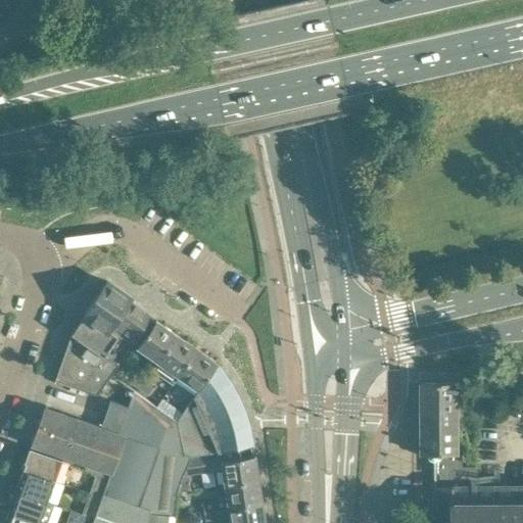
[(113,322),(129,300),(131,297),(107,281),(77,324),(72,332),(54,380),(68,385),(96,395),(111,375),(119,364),(103,352),(117,334),(122,328),(113,322)]
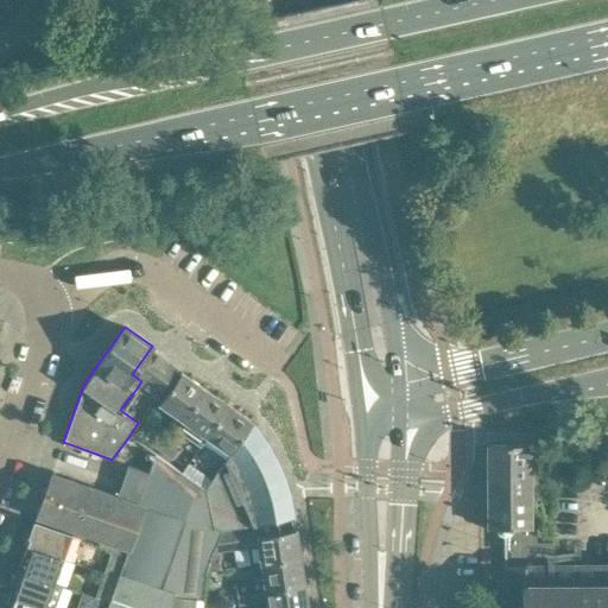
[(153,400),(177,368),(150,349),(132,374),(141,381),(137,388),(153,400)]
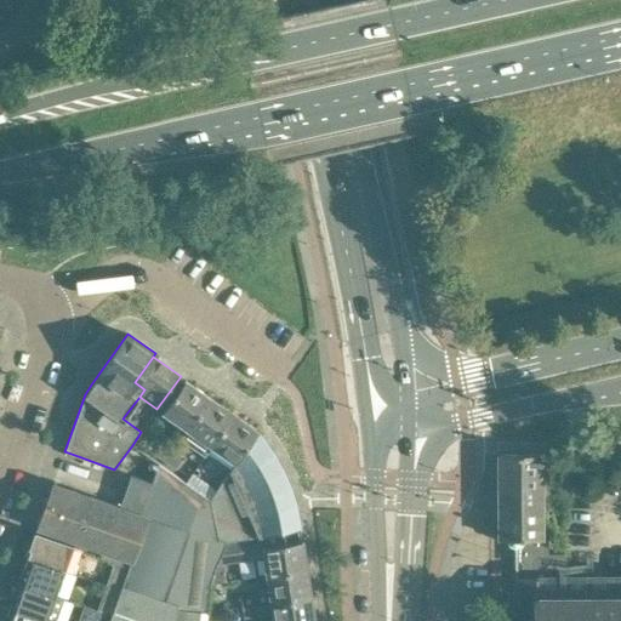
[(188,429),(210,398),(186,380),(164,412),(188,429)]
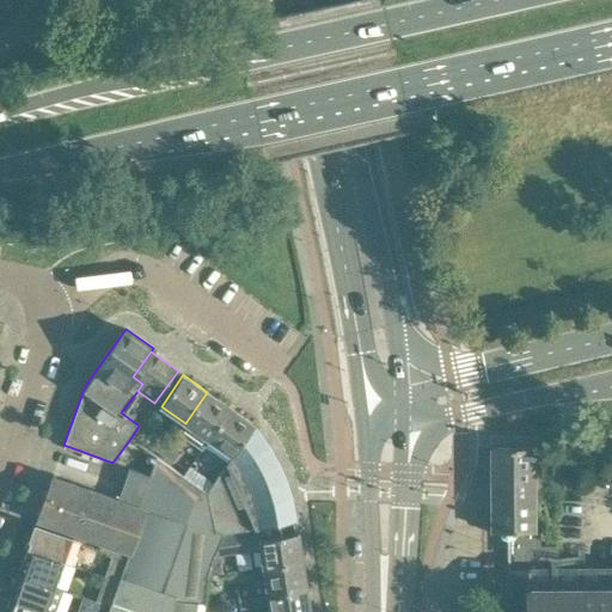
[(185,423),(178,434),(201,451),(204,445),(208,440),(231,409),(207,392),(185,423)]
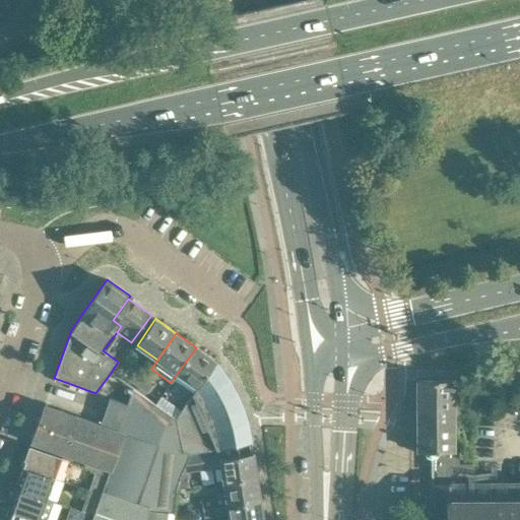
[(194,392),(215,361),(196,347),(177,374),(174,378),(193,391),(194,392)]
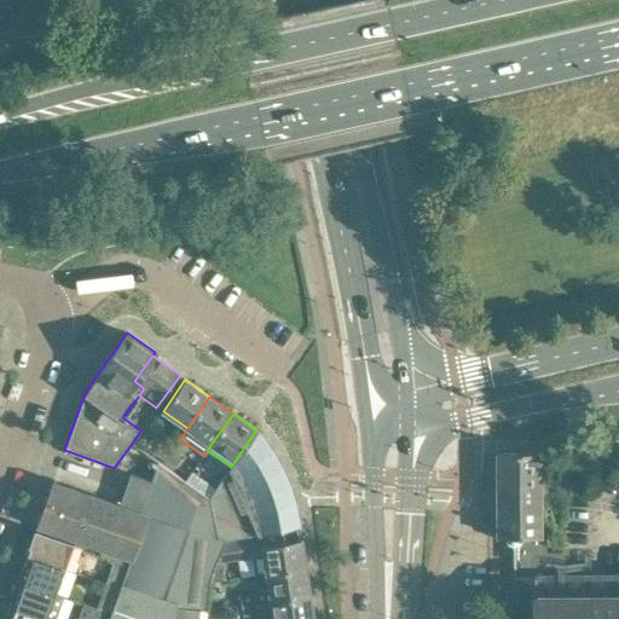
[(298,520),(295,501),(289,485),(289,482),(282,467),(281,464),(273,451),(261,434),(256,429),(231,467),(230,466),(217,487),(209,497),(217,532),(226,534),(224,539),(282,531),(282,530),(299,526),(298,520)]
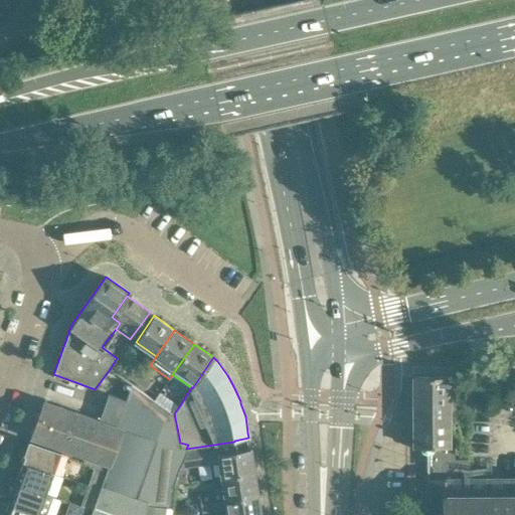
[(447,376),(413,376),(413,447),(419,447),(419,448),(419,449),(420,450),(420,451),(421,451),(421,452),(422,452),(422,453),(423,453),(424,453),(425,454),(426,454),(426,480),(469,480),(469,479),(474,479),(473,460),(455,460),(455,445),(449,445),(449,376),(448,376),(447,376)]
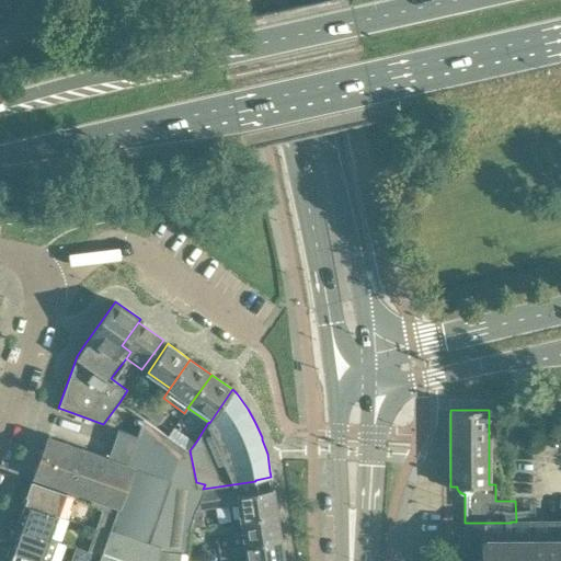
[(194,491),(203,489),(205,484),(196,482),(190,450),(180,444),(144,419),(137,435),(118,428),(109,458),(48,437),(34,476),(92,496),(90,504),(103,508),(116,513),(110,531),(101,554),(98,560),(186,560),(190,527),(190,526),(194,491)]
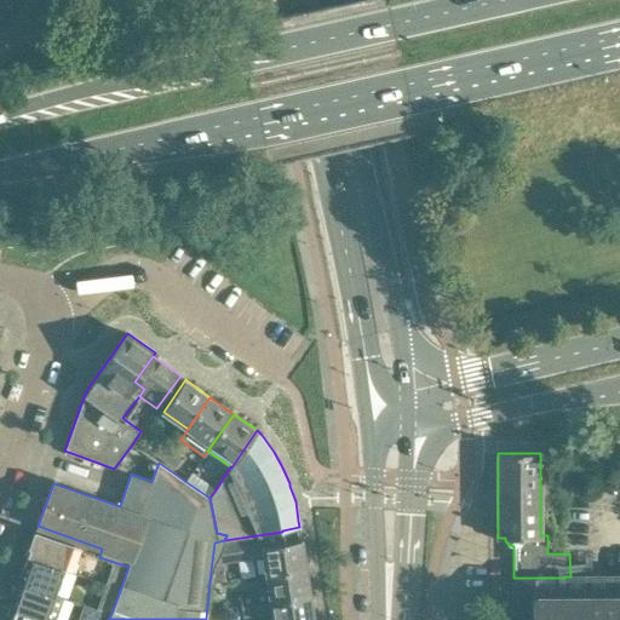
[(217,488),(205,481),(199,491),(210,498),(217,488)]
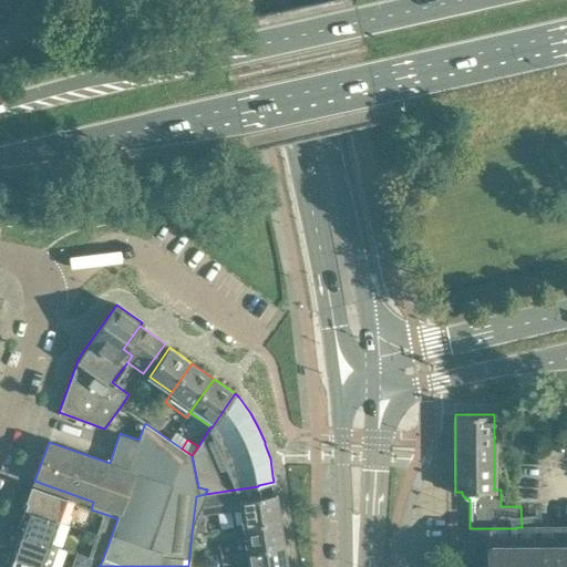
[(68,497),(32,485),(24,508),(59,522),(68,497)]
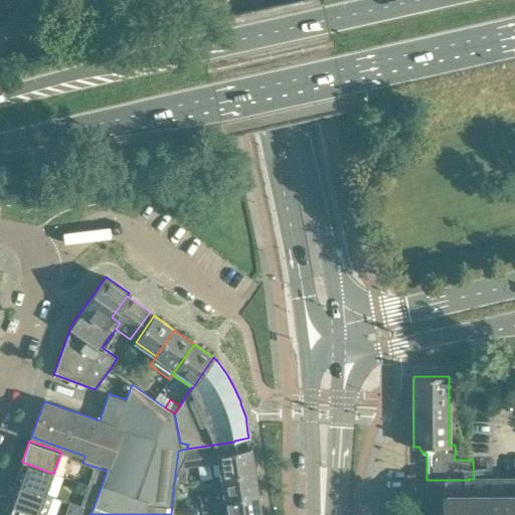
[(186,449),(174,483),(174,484),(188,482),(185,467),(219,461),(221,477),(254,472),(250,449),(236,451),(234,442),(186,449)]
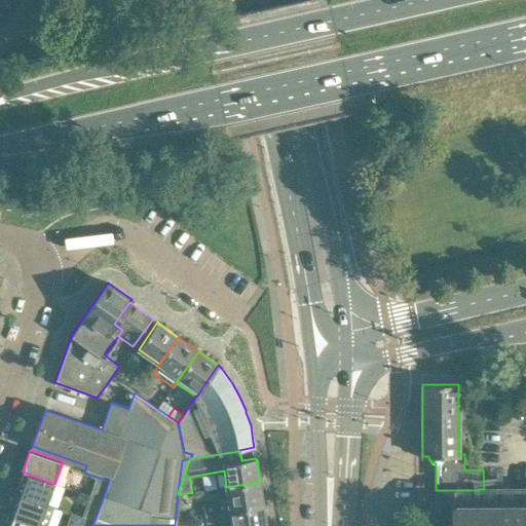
[(47,504),(54,484),(23,472),(15,493),(47,504)]
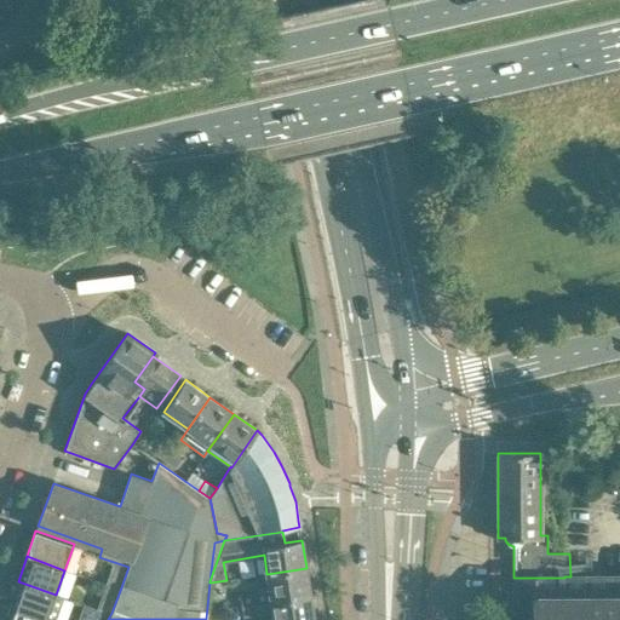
[(128,567),(114,562),(107,584),(121,587),(128,567)]
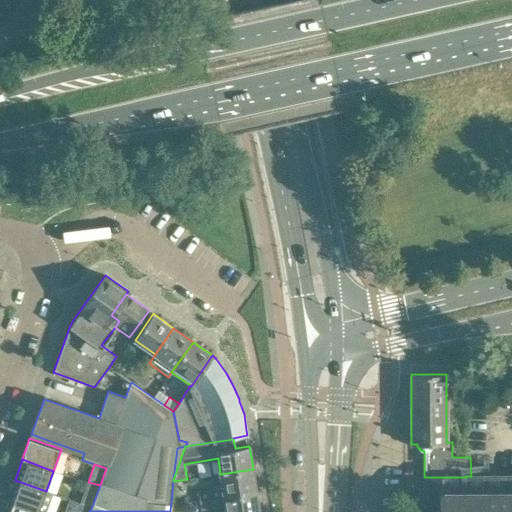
[(256,492),(253,469),(220,474),(222,487),(199,491),(200,500),(256,492)]
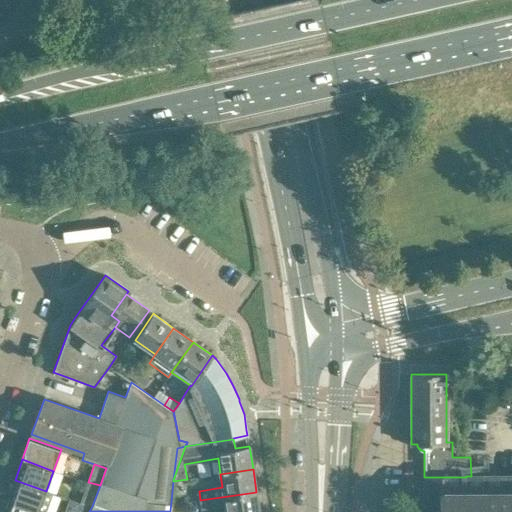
[(511,511),(511,475),(471,476),(466,476),(466,477),(424,477),(424,502),(424,511),(511,511)]
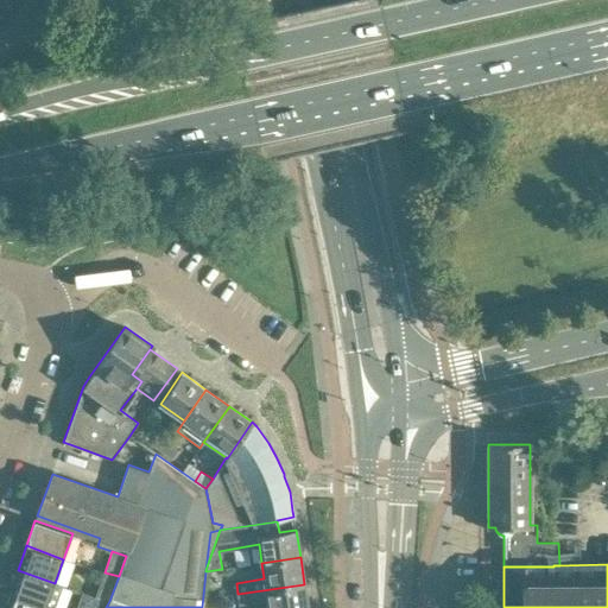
[(54,607),(62,586),(55,583),(18,570),(10,595),(48,607),(54,607)]
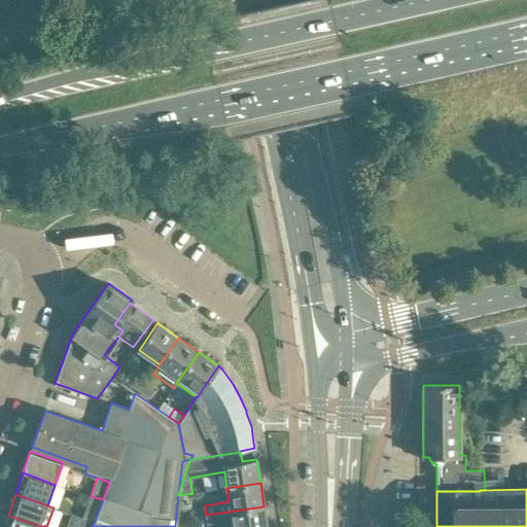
[(95,521),(103,499),(91,496),(82,517),(91,520),(95,521)]
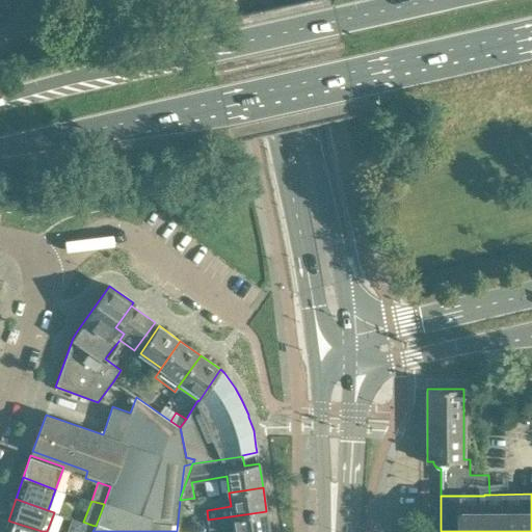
[(269,531),(266,511),(208,520),(209,529),(234,525),(235,531),(269,531)]
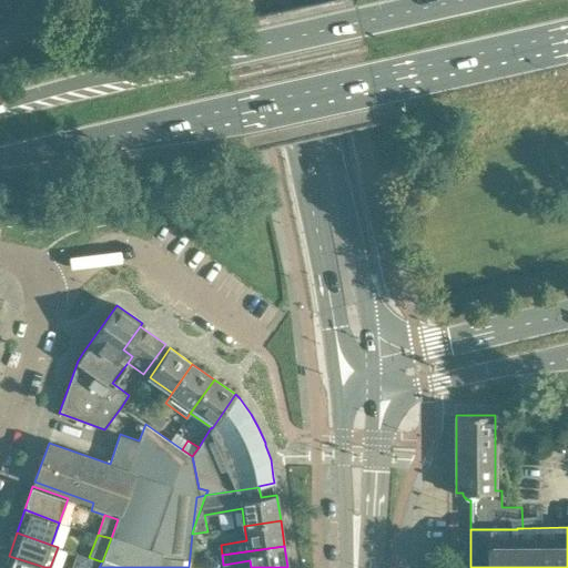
[(94,567),(98,560),(89,557),(77,553),(71,567),(94,567)]
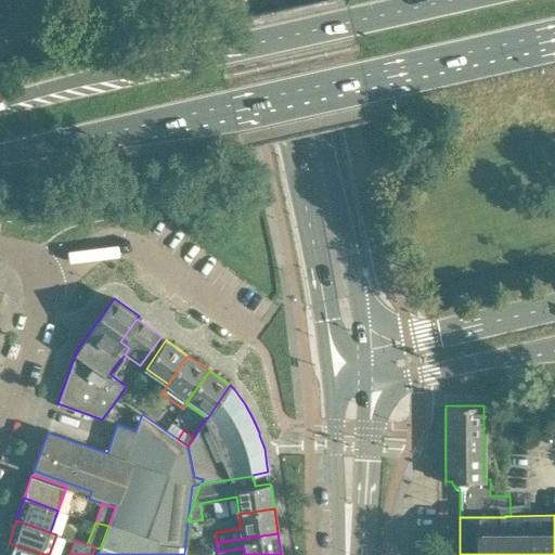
[(43,554),(9,543),(3,554),(43,554)]
